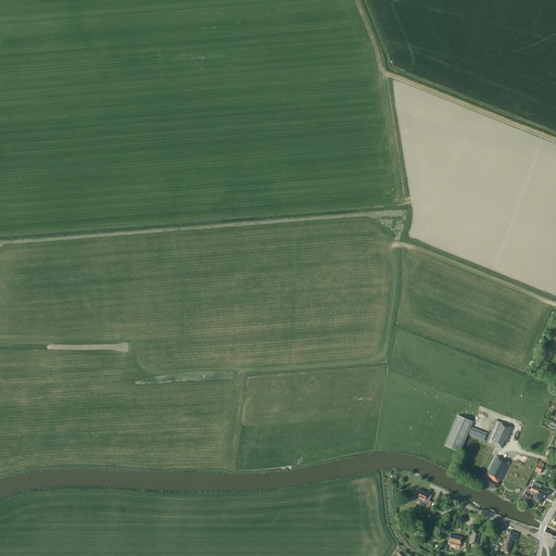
[(460,452),(463,447),(468,433),(471,434),(475,429),(471,427),(474,422),(457,416),(445,445),(460,452)]
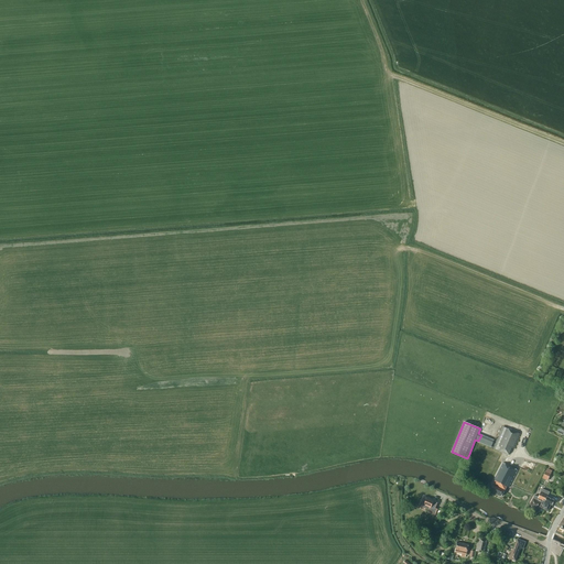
[(508,455),(509,454),(511,448),(514,449),(520,434),(503,426),(494,448),(508,455)]
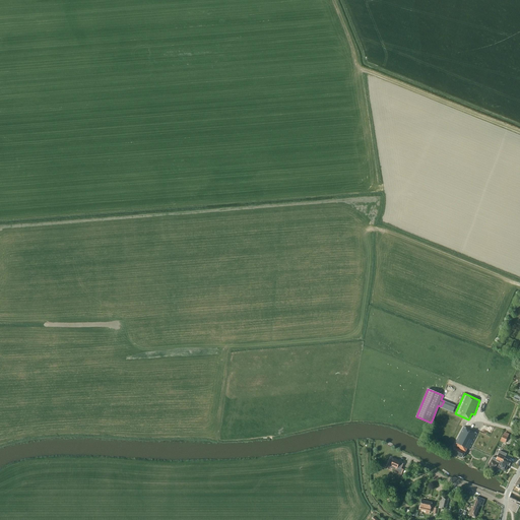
[(469,450),(477,434),(464,427),(451,452),(462,458),(467,449),(469,450)]
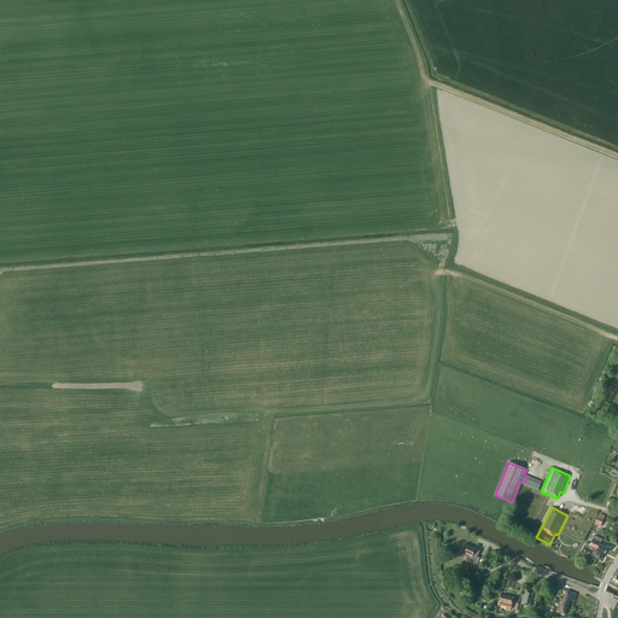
[(594,524),(600,528),(605,516),(600,513),(599,516),(599,514),(594,524)]
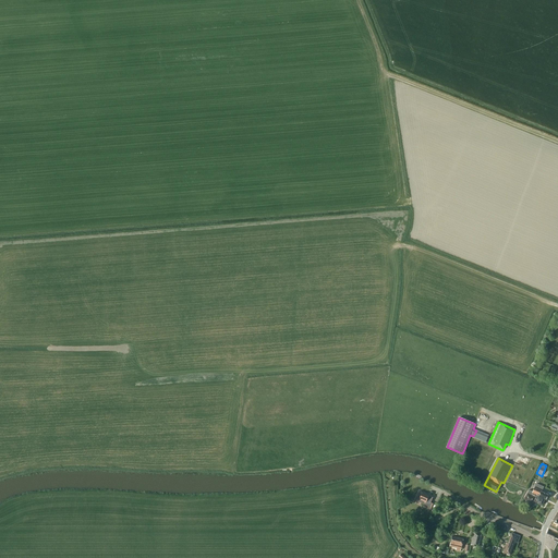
[(544,487),(536,484),(533,492),(529,489),(524,499),(534,504),(535,501),(543,505),(545,499),(546,499),(548,495),(542,492),(544,487)]
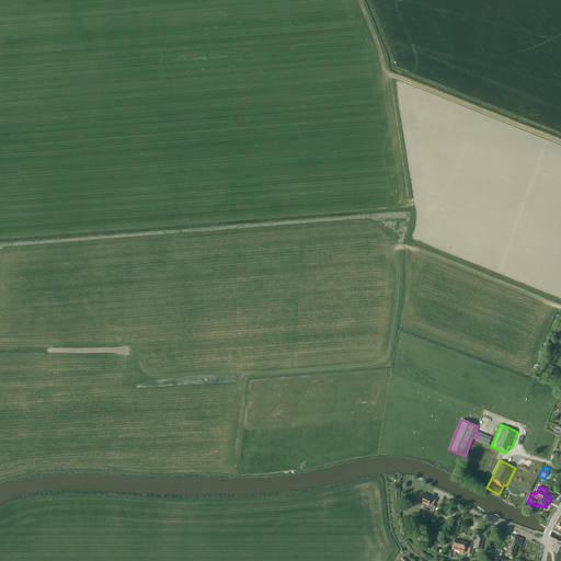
[(423,490),(419,497),(426,501),(426,502),(433,505),(432,507),(434,508),(437,502),(434,501),(437,496),(423,490)]
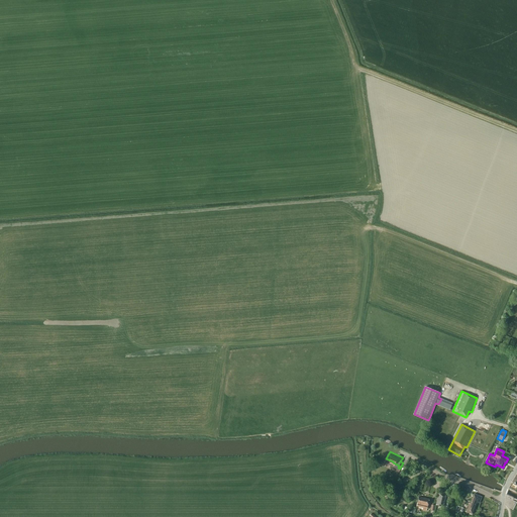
[(443,506),(446,496),(439,494),(436,505),(443,506)]
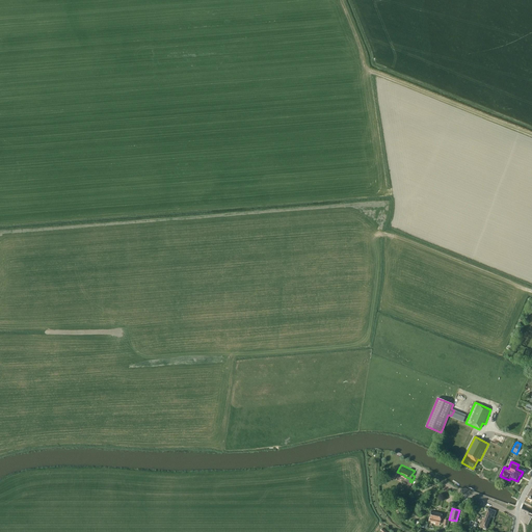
[(494,517),(496,511),(488,508),(484,519),(482,517),(479,527),(486,529),(491,516),(494,517)]
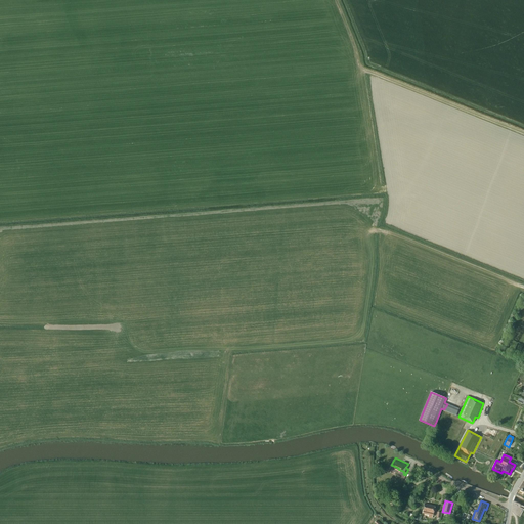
[(433,516),(436,507),(425,504),(423,513),(429,515),(429,517),(432,517),(433,516)]
